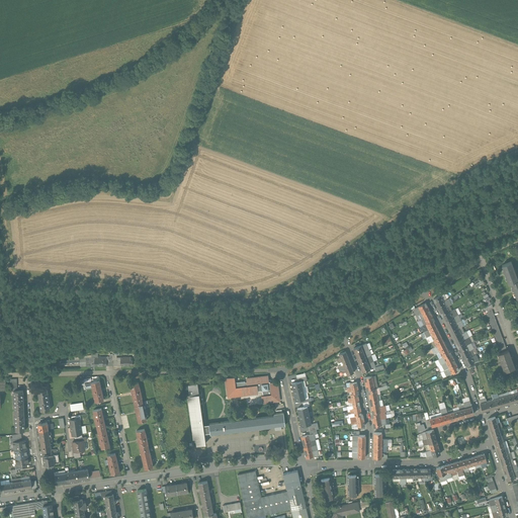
[(511,263),(503,266),(509,283),(511,282),(517,279),(511,263)]
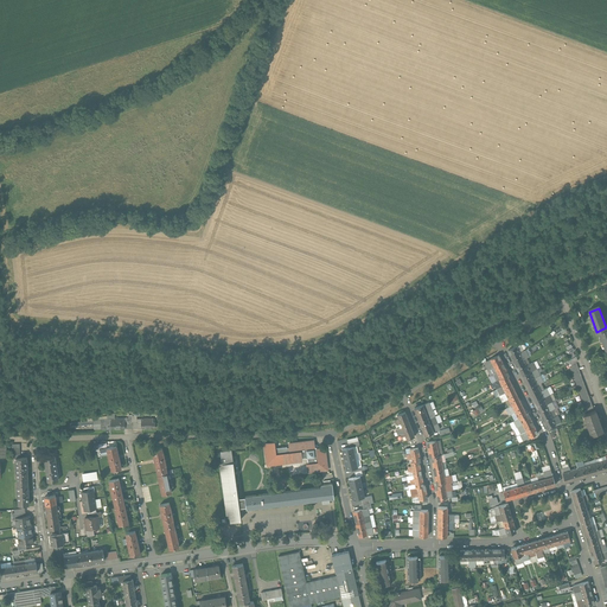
[(519,353),(516,346),(508,351),(511,358),(519,353)]
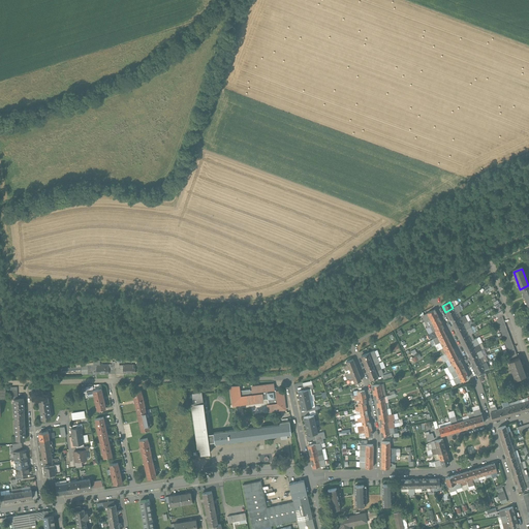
[(458,306),(453,308),(445,312),(448,317),(456,314),(461,311),(458,306)]
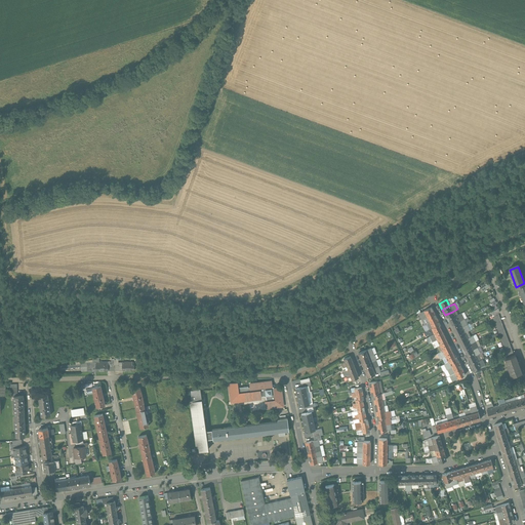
[(431,308),(423,311),(423,312),(420,313),(420,314),(420,316),(421,320),(434,314),(431,308)]
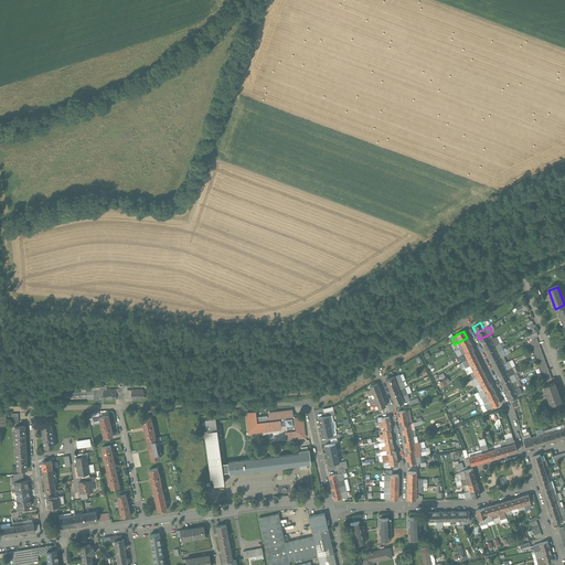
[(487,336),(479,339),(482,345),(483,344),(490,341),(487,336)]
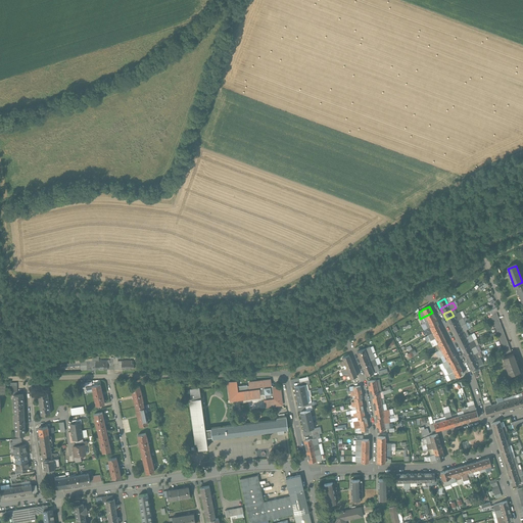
[(432,313),(420,319),(423,324),(425,323),(435,318),(432,313)]
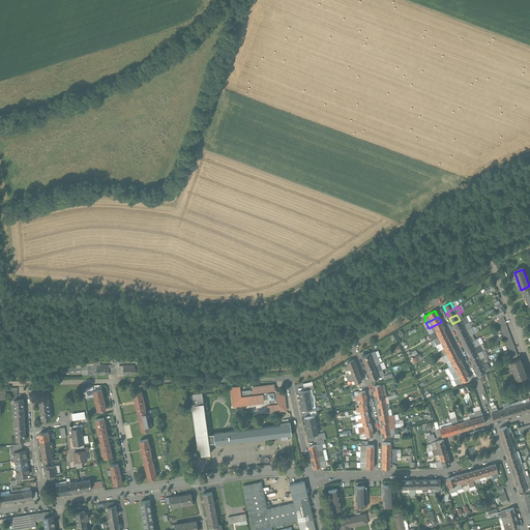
[(460,320),(453,323),(457,328),(464,325),(468,322),(466,317),(461,319),(460,320)]
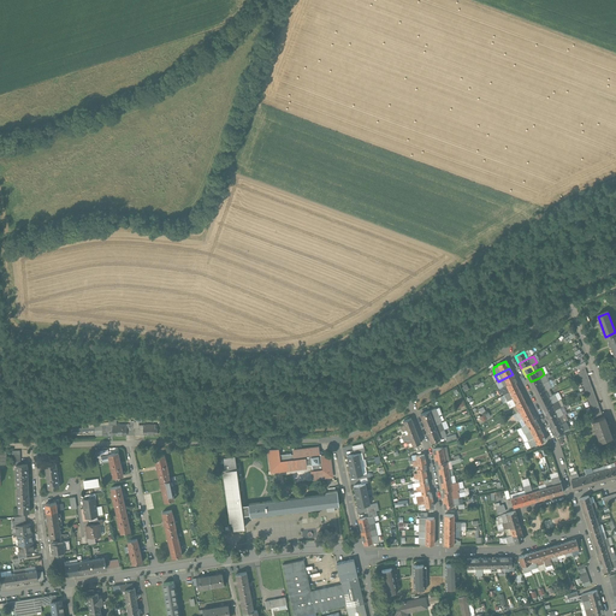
[(513,374),(501,380),(504,386),(515,381),(516,381),(513,374)]
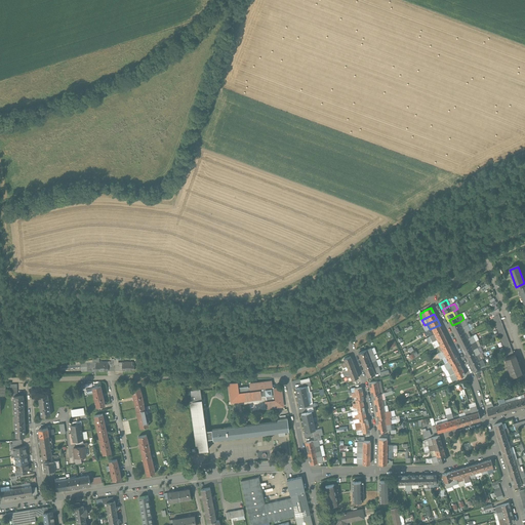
[(459,322),(452,325),(454,331),(461,327),(459,322)]
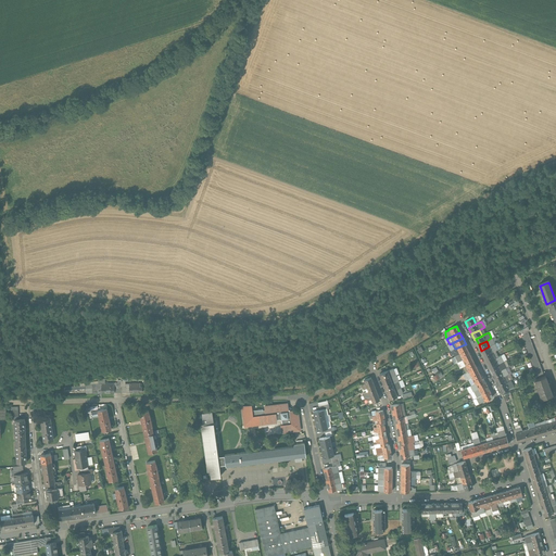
[(465,344),(455,349),(453,350),(455,353),(454,354),(455,356),(467,350),(465,344)]
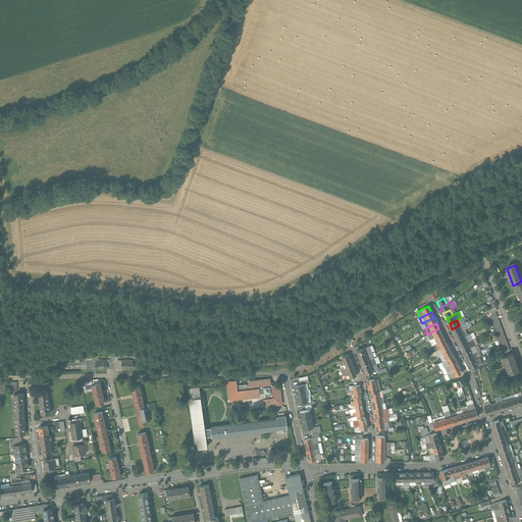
[(459,325),(452,329),(455,334),(462,331),(459,325)]
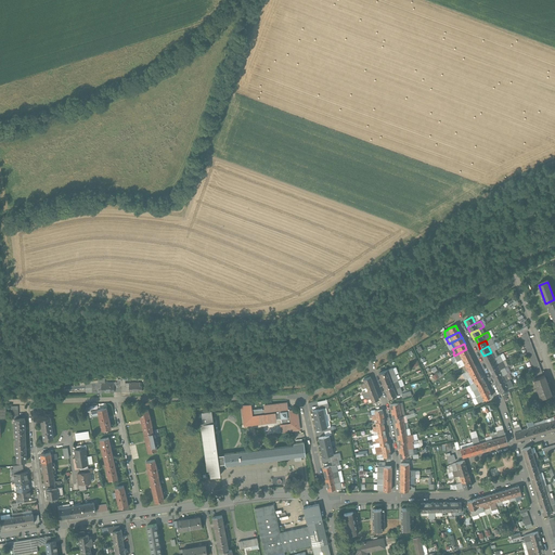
[(454,356),(453,356),(456,362),(462,359),(469,356),(466,349),(454,356)]
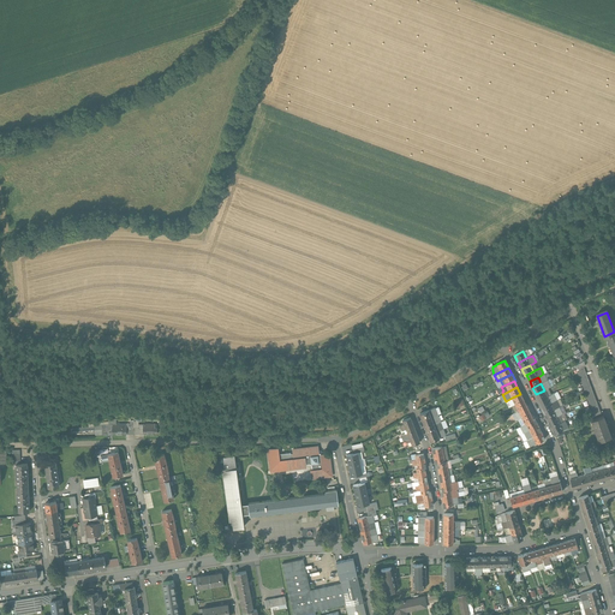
[(544,390),(536,394),(539,401),(548,396),(550,395),(549,390),(548,388),(544,390)]
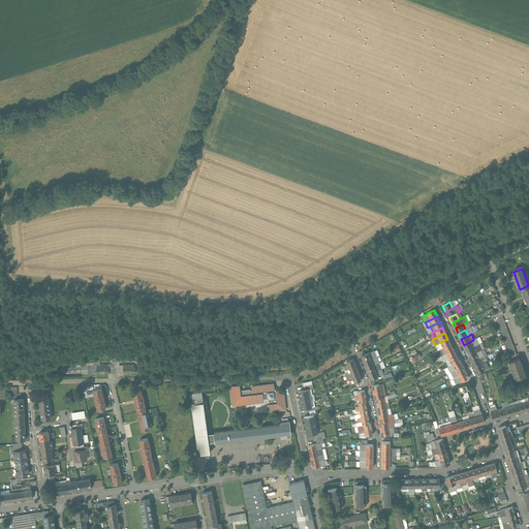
[(447,339),(440,342),(443,348),(450,344),(447,339)]
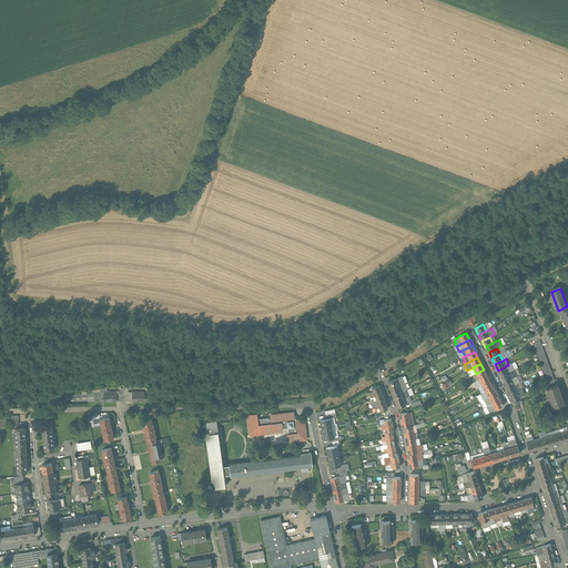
[(506,366),(498,371),(501,376),(508,373),(506,366)]
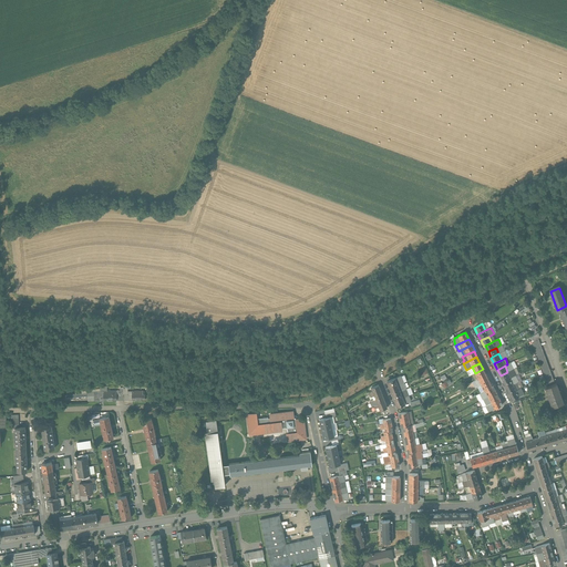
[(483,369),(475,373),(478,379),(486,375),(483,369)]
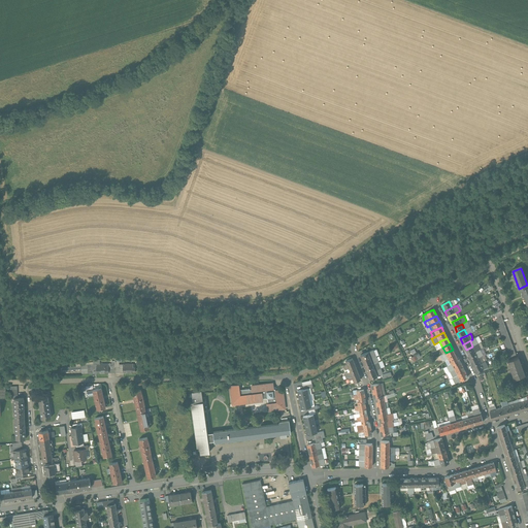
[(472,347),(466,350),(468,355),(468,356),(474,353),(475,352),(472,347)]
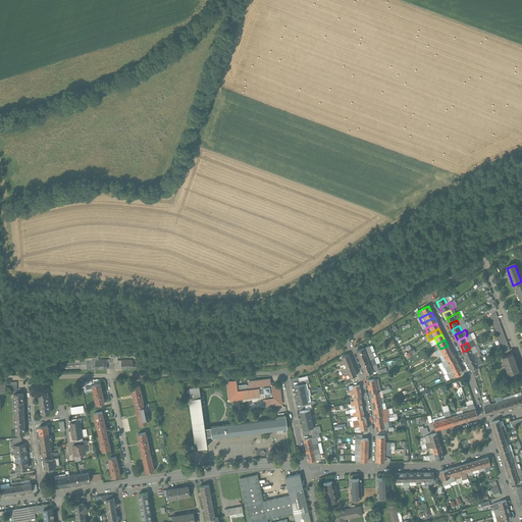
[(448,346),(440,349),(442,355),(450,351),(448,346)]
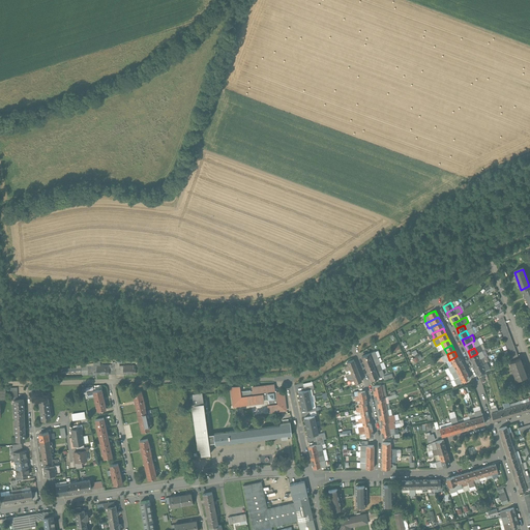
[(370,354),(361,357),(364,363),(377,358),(375,352),(370,354)]
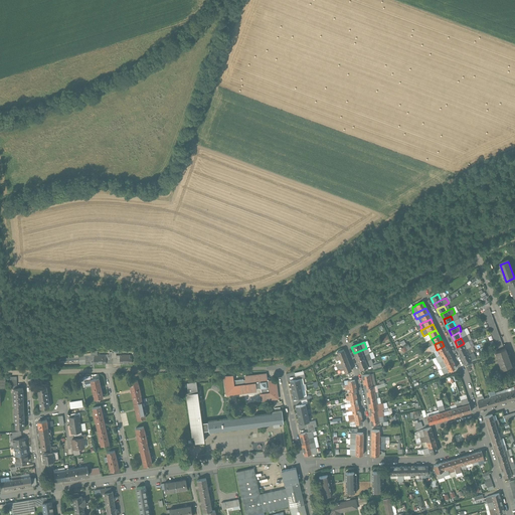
[(463,344),(457,347),(457,346),(456,347),(459,353),(466,349),(469,348),(466,342),(464,343),(463,344)]
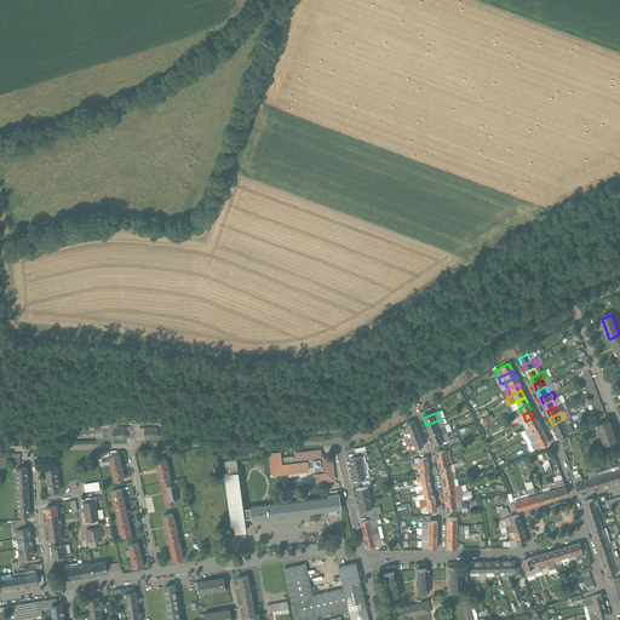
[(534,417),(526,422),(529,428),(530,428),(538,424),(538,423),(534,417)]
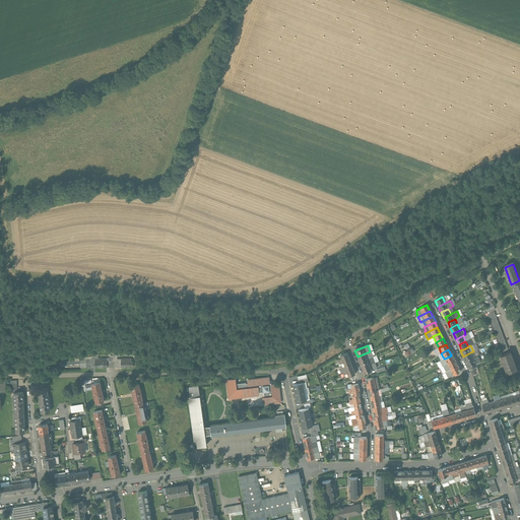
[(370,351),(358,356),(360,362),(367,360),(372,356),(370,351)]
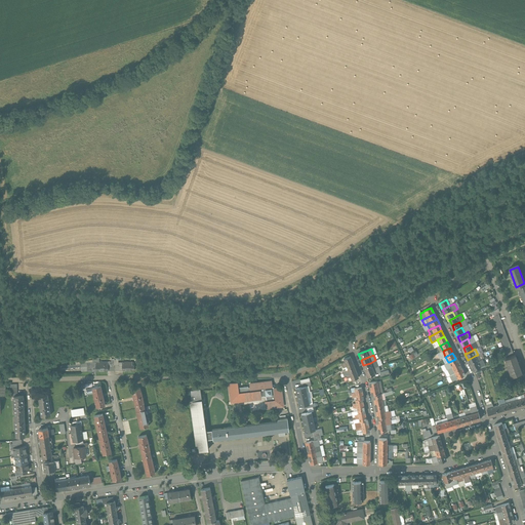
[(475,356),(468,360),(471,365),(478,362),(480,360),(478,355),(475,356)]
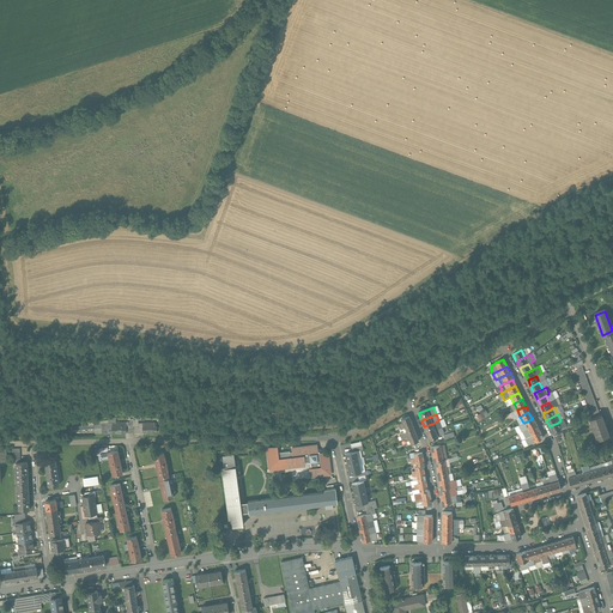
[(601,414),(589,419),(598,439),(600,438),(607,436),(610,436),(601,414)]
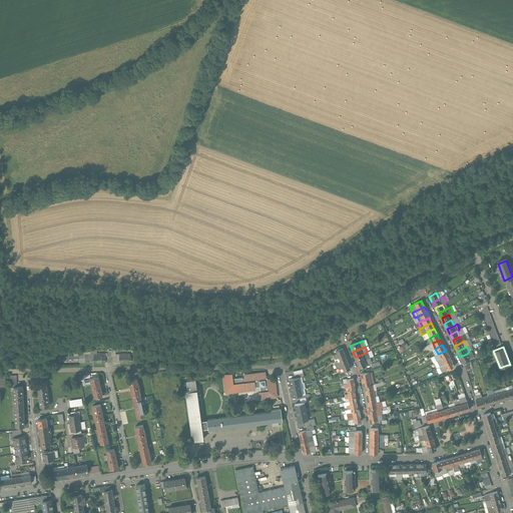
[(342,349),(336,351),(337,355),(334,356),(335,358),(344,354),(342,349)]
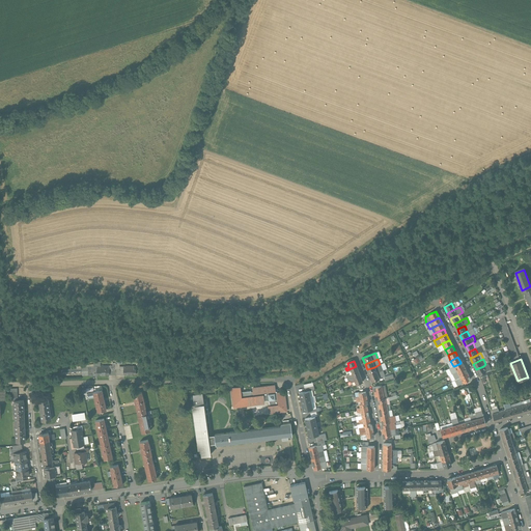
[(460,363),(454,366),(453,366),(451,367),(453,369),(454,373),(457,371),(465,368),(462,362),(460,362),(460,363)]
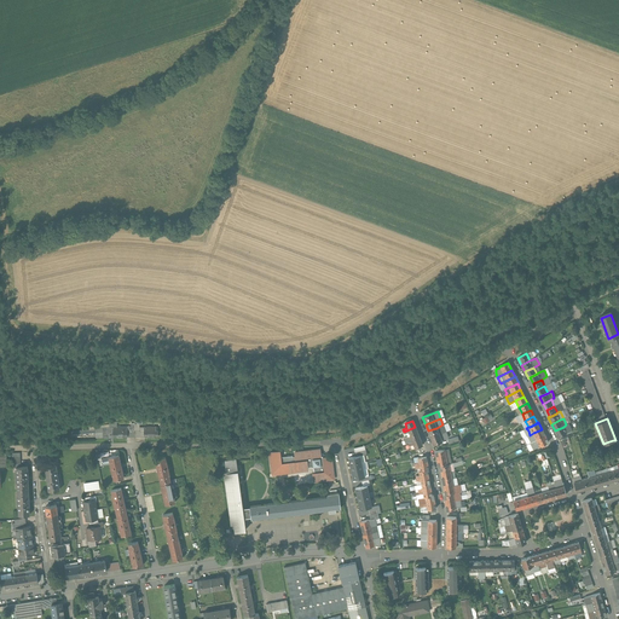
[(131,423),(129,427),(131,437),(144,435),(144,427),(139,427),(139,423),(131,423)]
